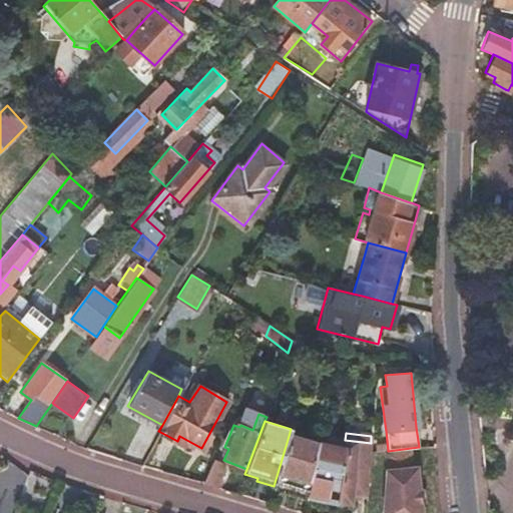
[(148,457),(161,465),(176,442),(163,434),(148,457)]
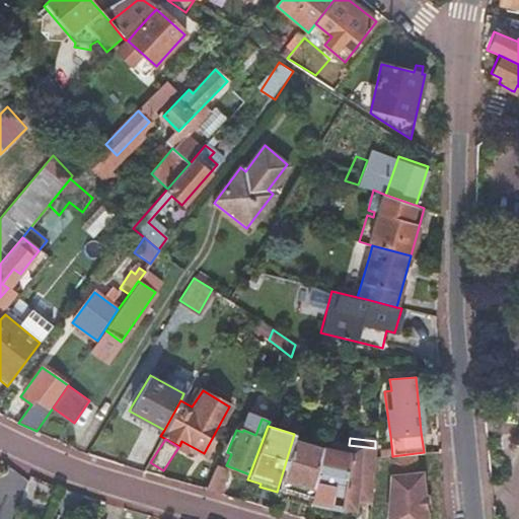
[(296,490),(311,494),(320,449),(292,441),(277,492),(294,497),(296,490)]
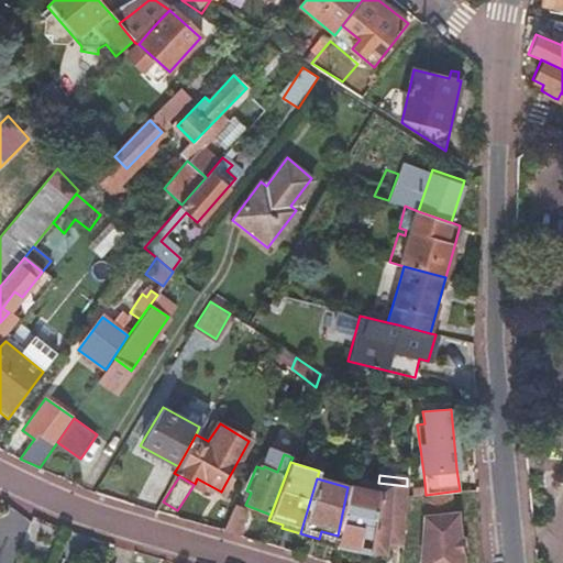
[(387,544),(403,545),(406,501),(406,497),(407,486),(378,483),(377,488),(377,492),(370,550),(387,552),(387,544)]
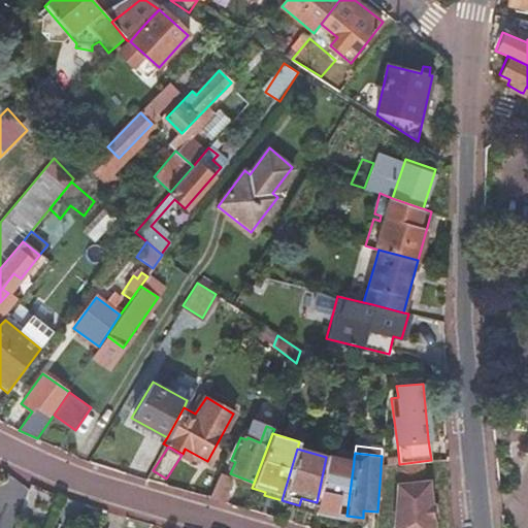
[(316,508),(347,516),(354,461),(327,454),(326,457),(317,502),(316,508)]
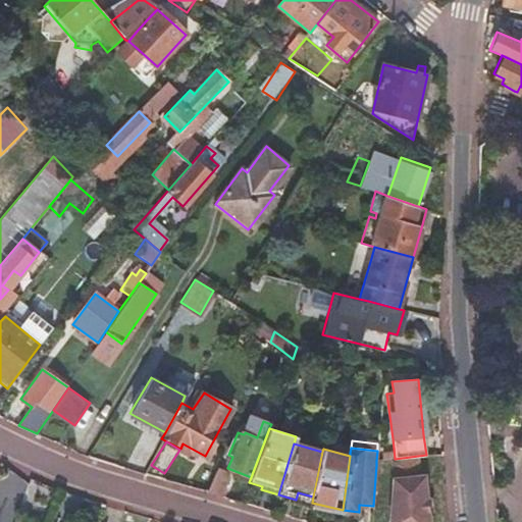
[(389,509),(427,504),(424,474),(419,474),(418,456),(395,459),(392,459),(394,478),(392,478),(389,509)]
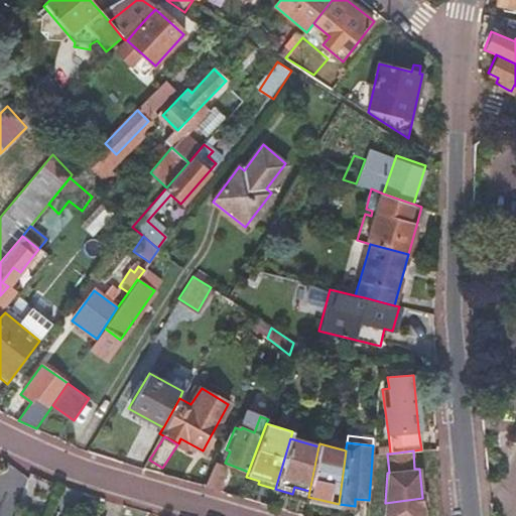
[(423,515),(422,498),(385,503),(384,515),(423,515)]
